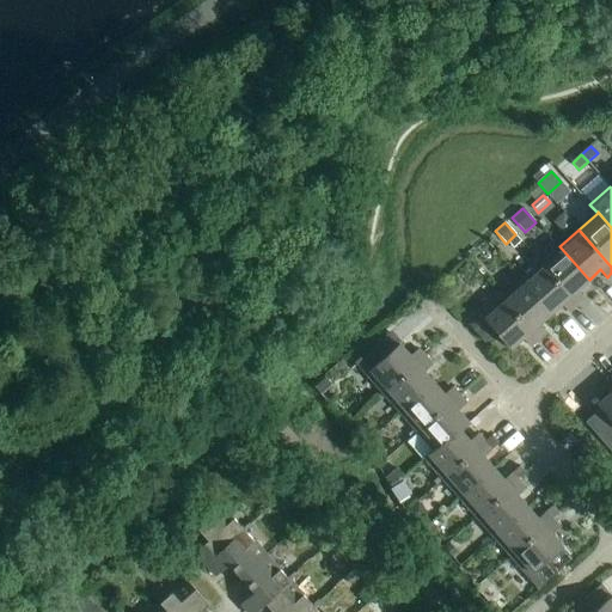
[(560,246),(540,263),(576,305),(583,299),(585,298),(577,289),(589,280),(560,246)]
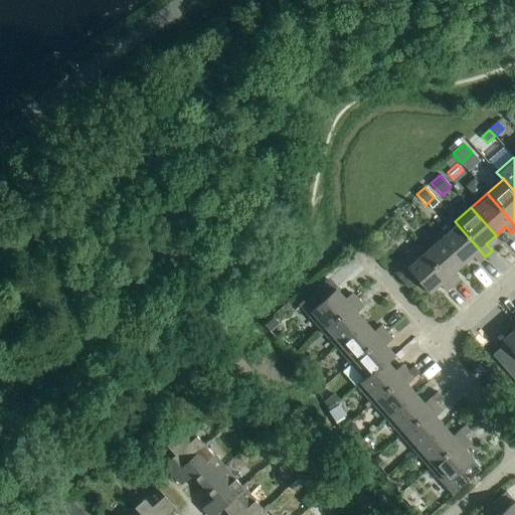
[(455,221),(439,235),(463,264),(473,255),(479,263),(485,256),(455,221)]
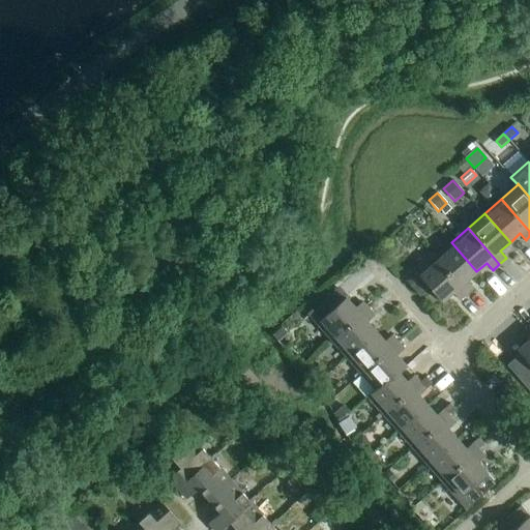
[(451,242),(434,258),(466,293),(472,288),(466,281),(476,271),(451,242)]
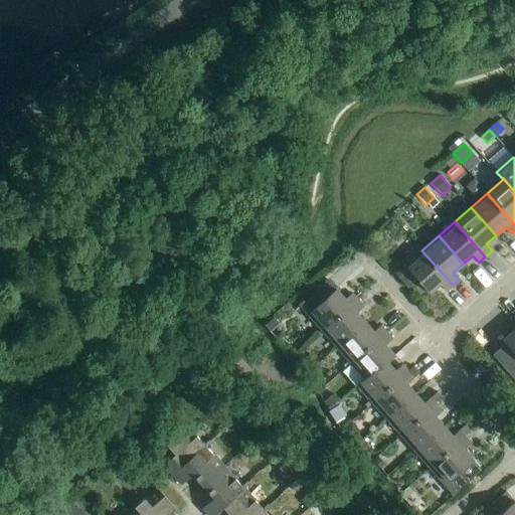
[(453,285),(421,250),(395,274),(407,288),(417,280),(430,293),(440,284),(446,291),(453,285)]
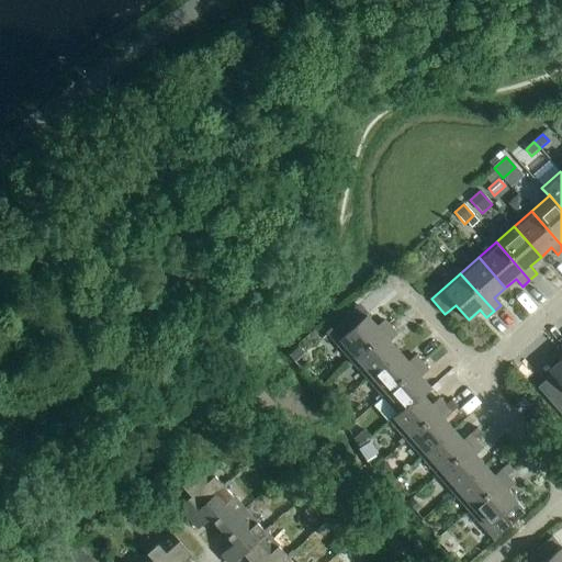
[(536,274),(529,280),(532,284),(539,278),(536,274)]
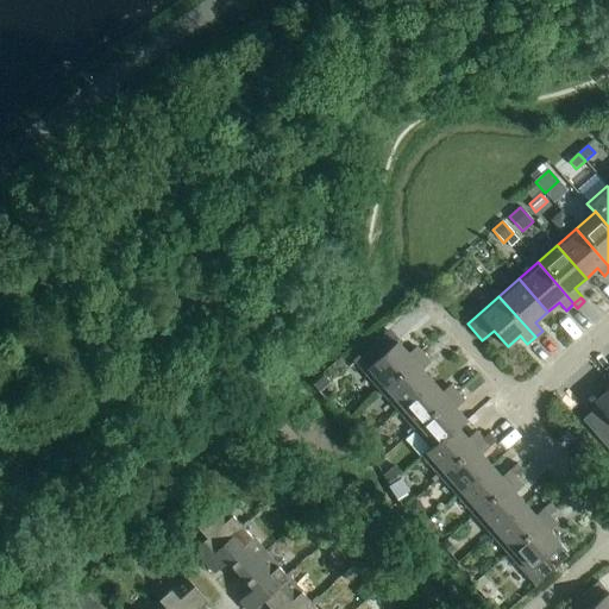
[(353,359),(382,391),(424,355),(416,347),(408,355),(397,341),(382,356),(371,345),(353,359)]
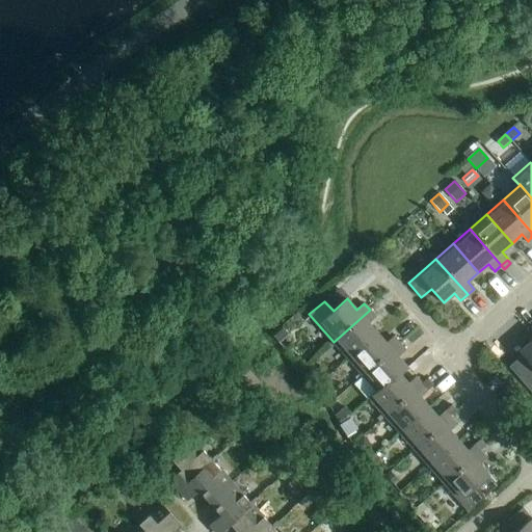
[(334,342),(348,358),(377,334),(368,323),(375,317),(370,310),(334,342)]
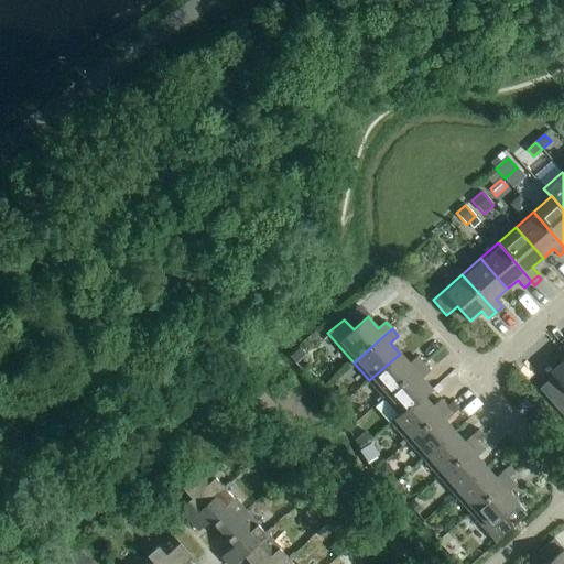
[(296,364),(306,355),(300,348),(290,357),(296,364)]
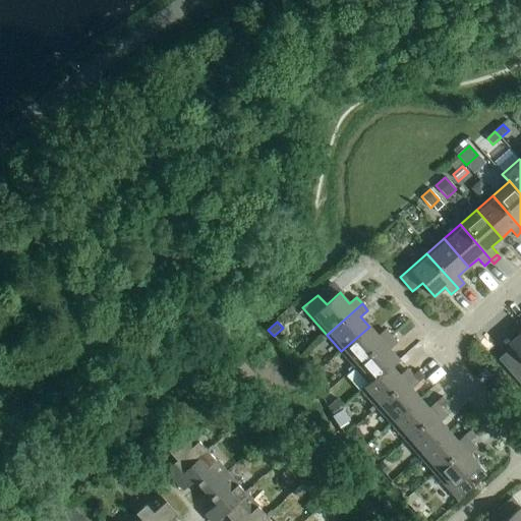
[(520,324),(520,323),(513,328),(519,335),(509,344),(509,345),(520,358),(520,324)]
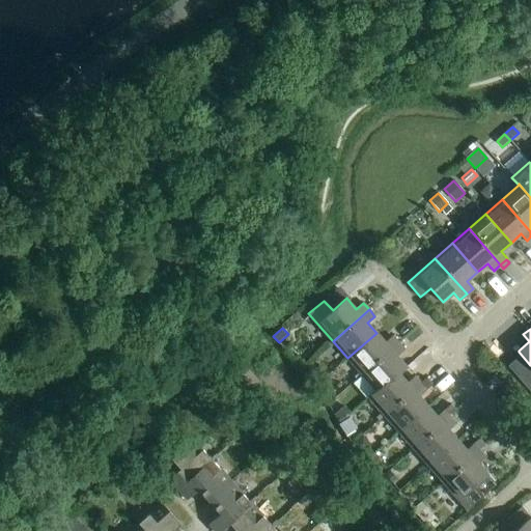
[(347,358),(362,374),(398,343),(392,336),(385,342),(376,333),(347,358)]
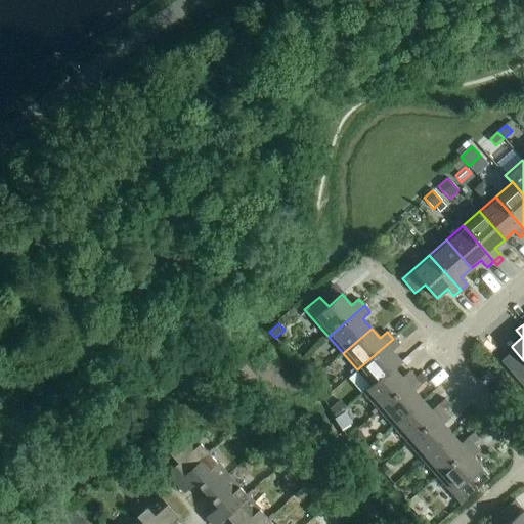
[(357,369),(372,386),(393,367),(394,368),(401,362),(392,352),(399,345),(393,339),(357,369)]
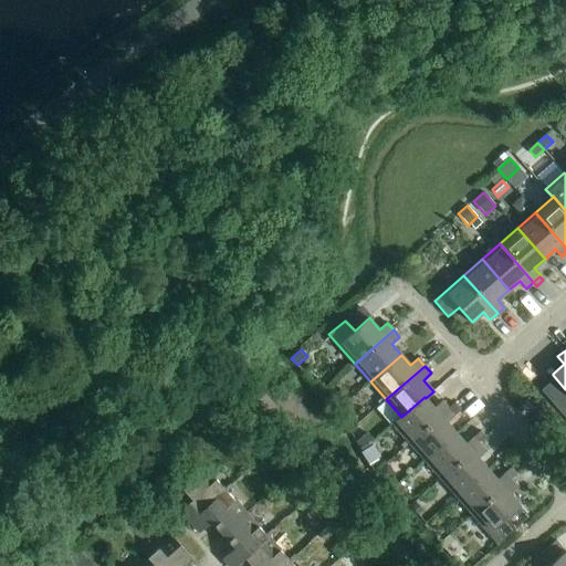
[(392,423),(409,442),(448,409),(442,401),(435,408),(426,398),(425,397),(401,417),(392,423)]
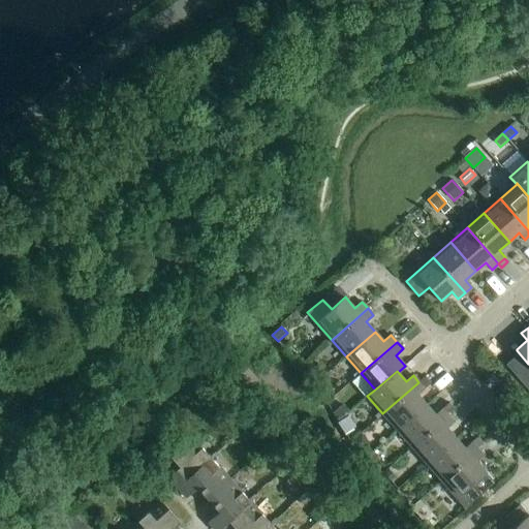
[(431,383),(425,377),(418,382),(425,389),(431,383)]
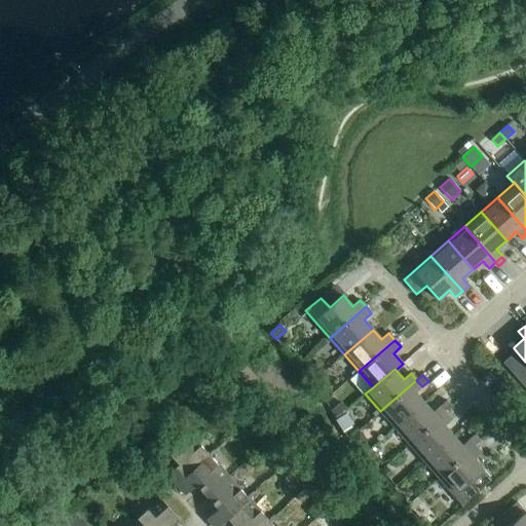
[(380,411),(396,427),(424,403),(415,392),(422,386),(416,380),(380,411)]
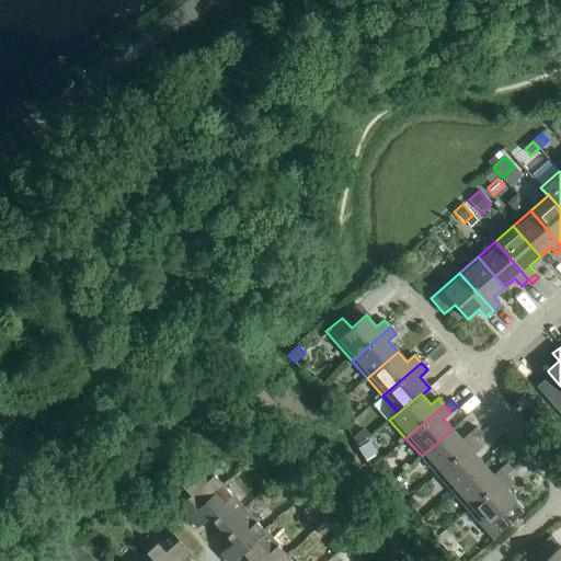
[(476,427),(469,434),(474,439),(481,433),(476,427)]
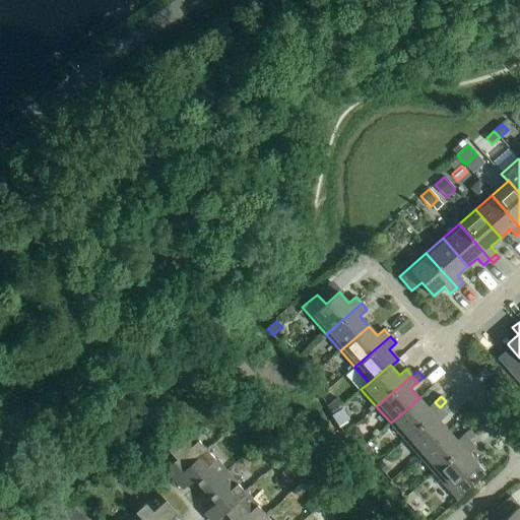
[(333,412),(343,404),(337,397),(327,406),(333,412)]
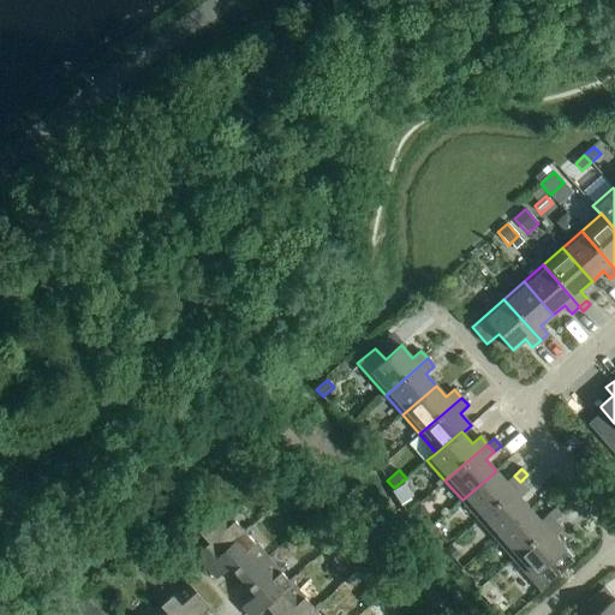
[(463,500),(479,520),(521,483),(520,482),(514,476),(506,483),(496,471),(463,500)]
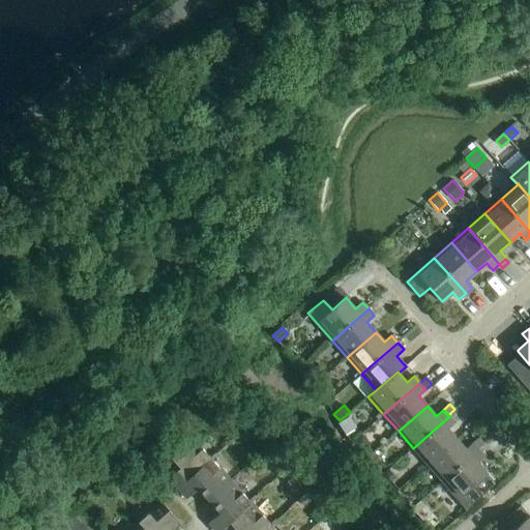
[(413,448),(428,465),(457,439),(447,430),(454,423),(449,416),(413,448)]
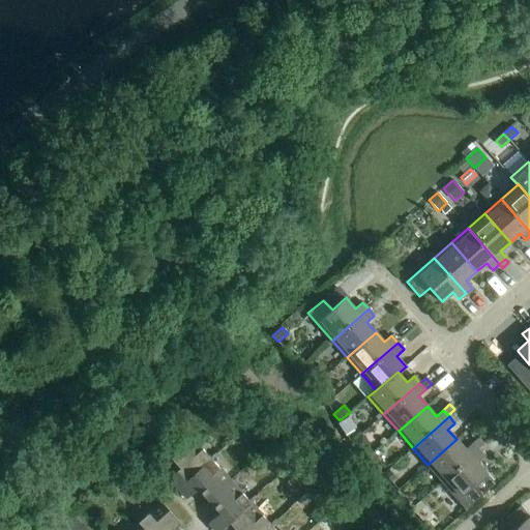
[(371,444),(362,434),(352,443),(361,453),(371,444)]
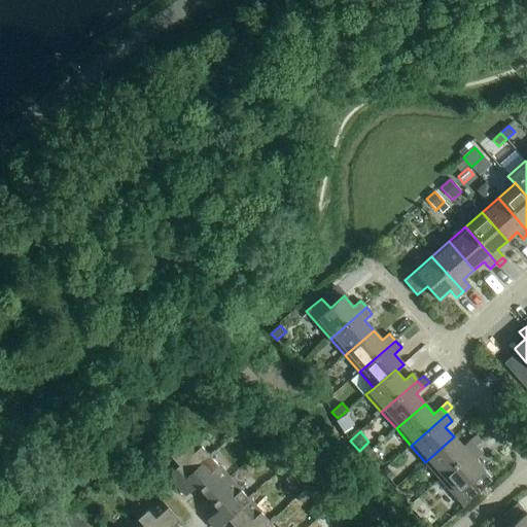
[(168,476),(176,486),(210,455),(189,433),(168,453),(179,465),(168,476)]
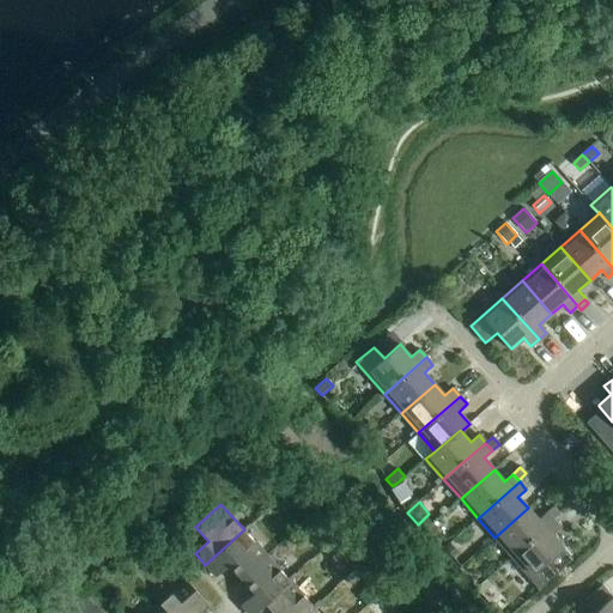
[(560,514),(553,507),(546,513),(553,521),(560,514)]
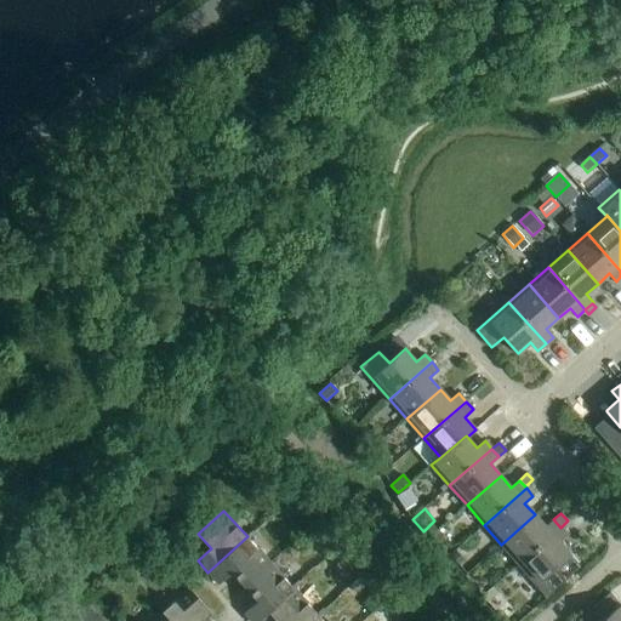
[(501,545),(518,564),(560,528),(553,519),(545,527),(535,514),(501,545)]
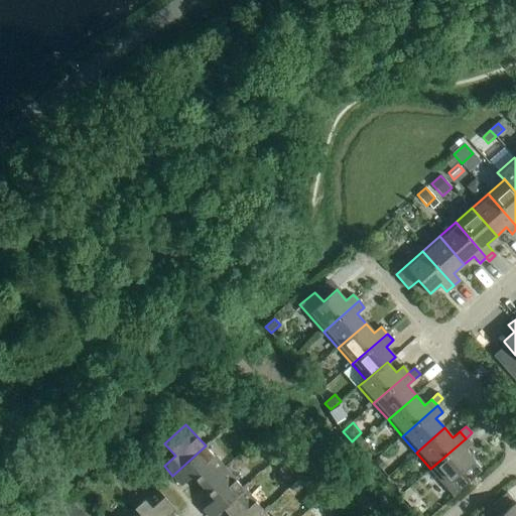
[(363,441),(359,436),(352,441),(357,447),(363,441)]
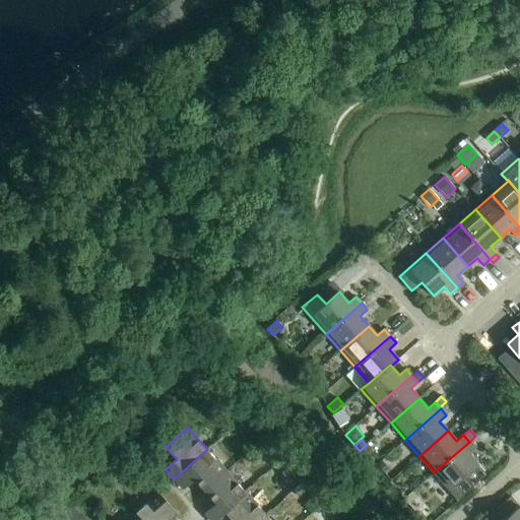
[(469,442),(434,472),(458,500),(472,486),(485,474),(468,454),(475,448),(469,442)]
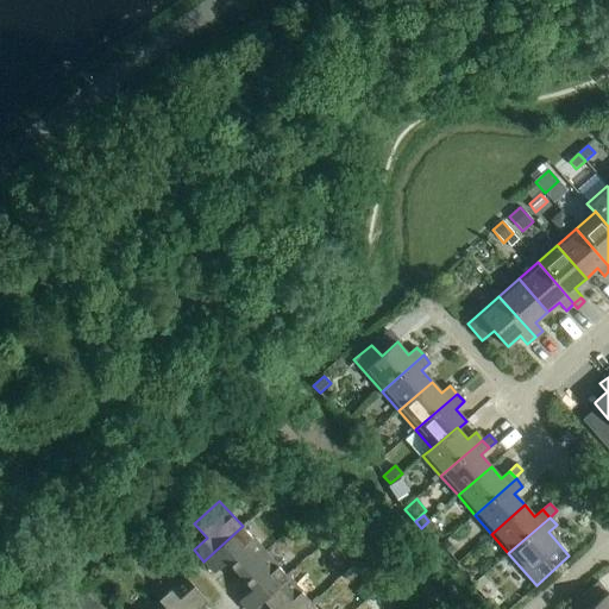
[(431,522),(425,527),(432,534),(438,529),(431,522)]
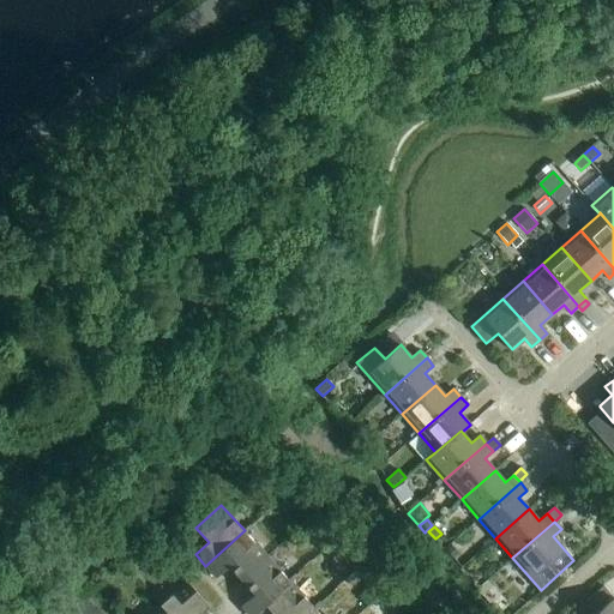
[(230,565),(242,579),(268,557),(245,530),(205,566),(216,578),(230,565)]
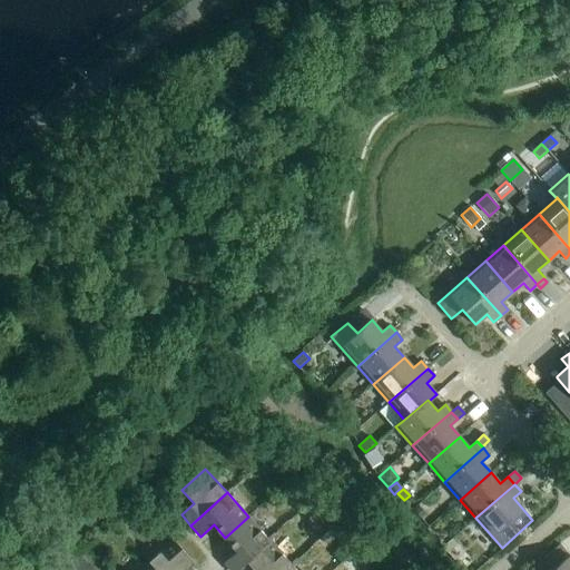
[(426,514),(419,507),(413,511),(421,520),(426,514)]
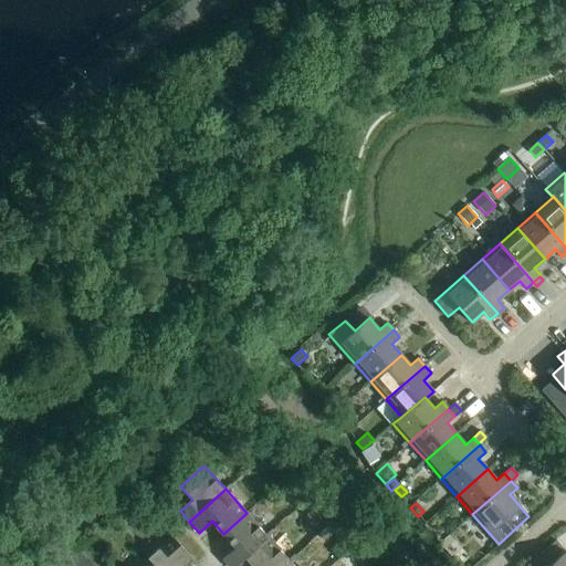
[(222,558),(228,564),(263,531),(247,513),(223,534),(234,546),(222,558)]
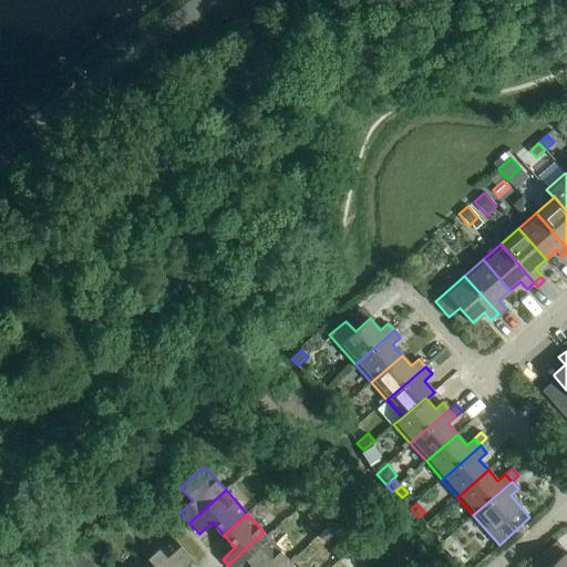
[(282,566),(290,560),(264,532),(228,565),(229,566),(236,566),(246,559),(253,566),(282,566)]
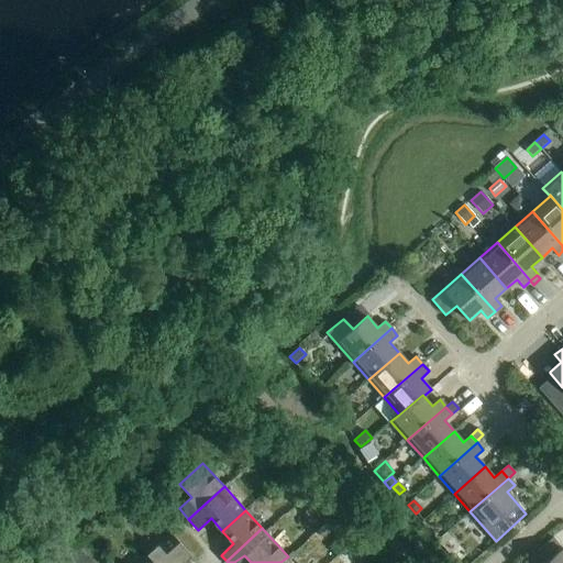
[(172,532),(147,554),(155,562),(184,562),(192,555),(172,532)]
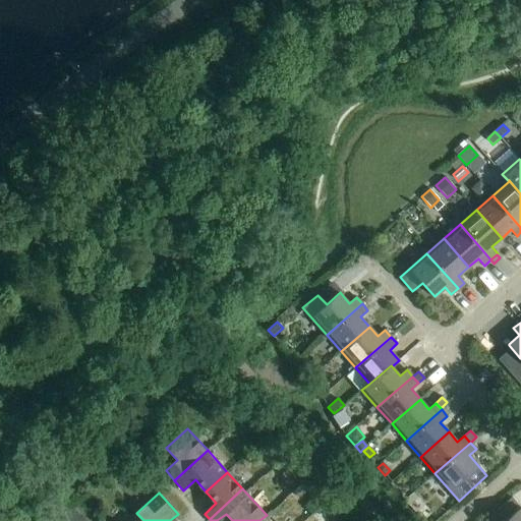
[(413,493),(405,501),(409,506),(417,498),(413,493)]
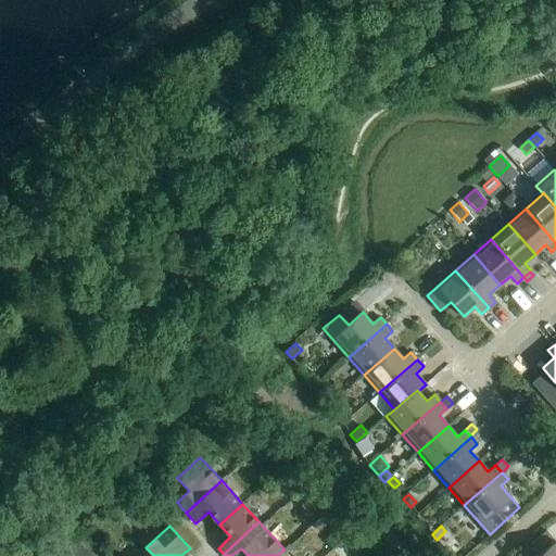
[(336,531),(326,541),(333,548),(343,539),(336,531)]
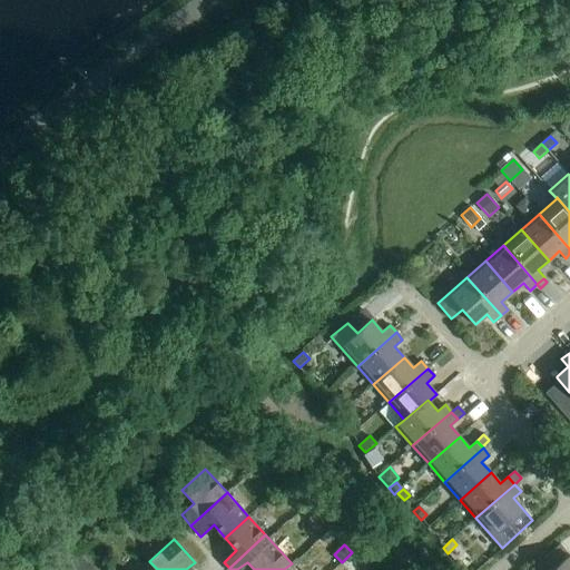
[(529,569),(569,569),(569,554),(553,568),(544,557),(529,569)]
